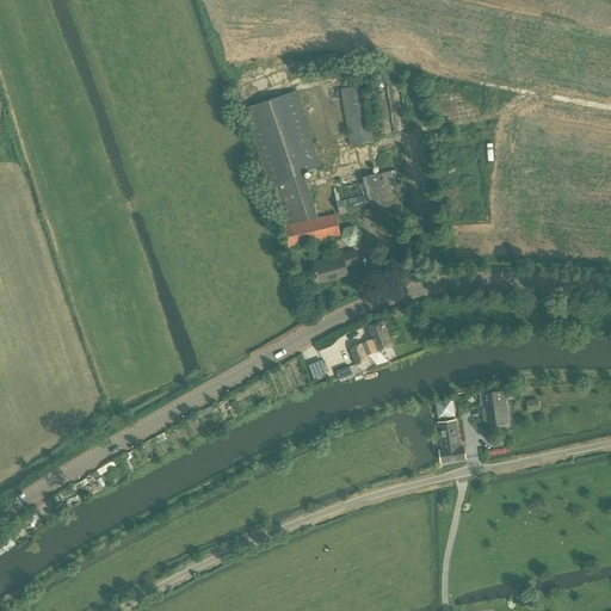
[(349,147),(374,142),(364,85),(340,88),(349,147)]
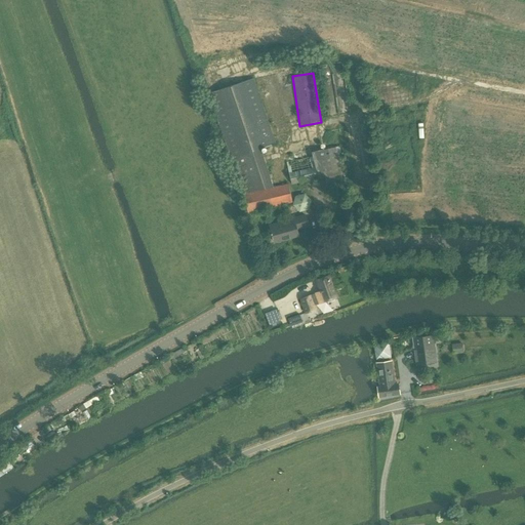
[(292,202),(288,184),(274,188),(260,149),(276,144),(253,79),(209,93),(244,194),(248,213),(292,202)]
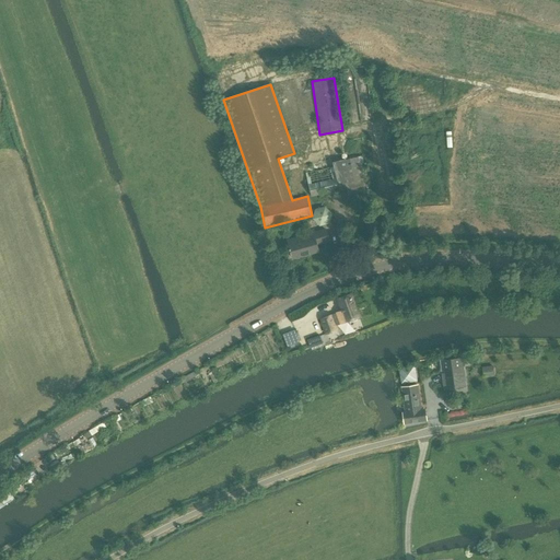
[(334,167),(305,173),(311,197),(339,190),(339,191),(348,189),(350,206),(366,202),(364,186),(366,185),(361,156),(333,162),(334,167)]
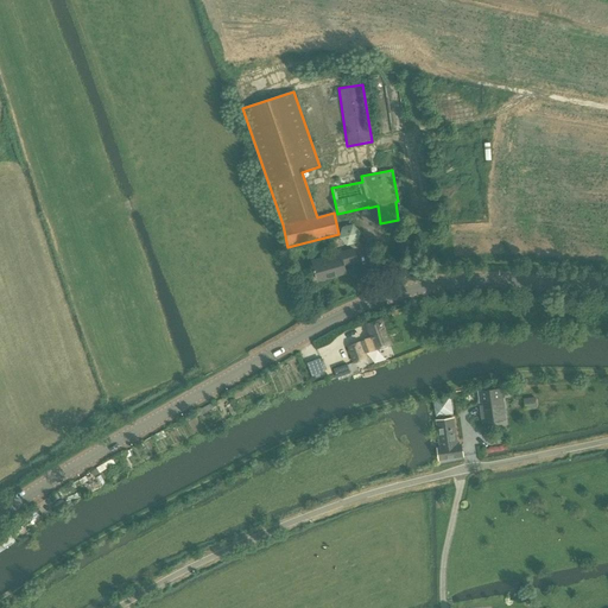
[(354,223),(343,227),(341,238),(349,245),(360,242),(362,232),(354,223)]
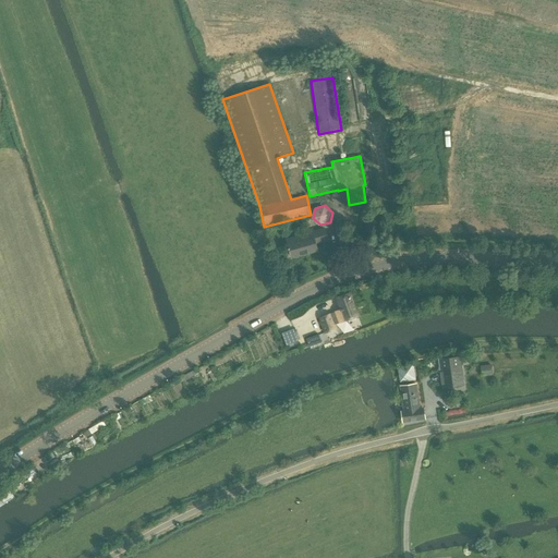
[(325,228),(286,239),(291,257),(317,251),(315,244),(327,240),(325,228)]
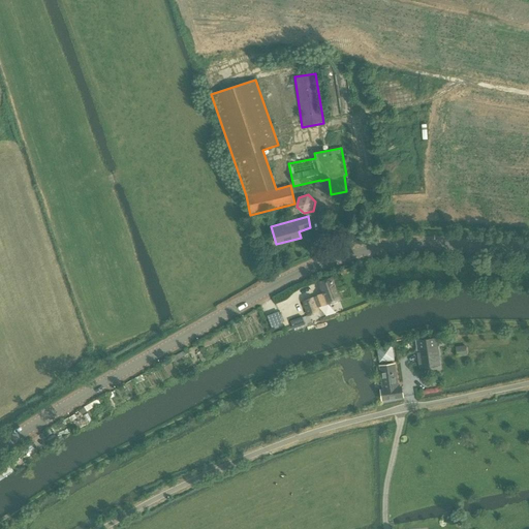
[(339,300),(331,278),(319,282),(324,293),(313,298),(316,307),(322,305),(339,300)]
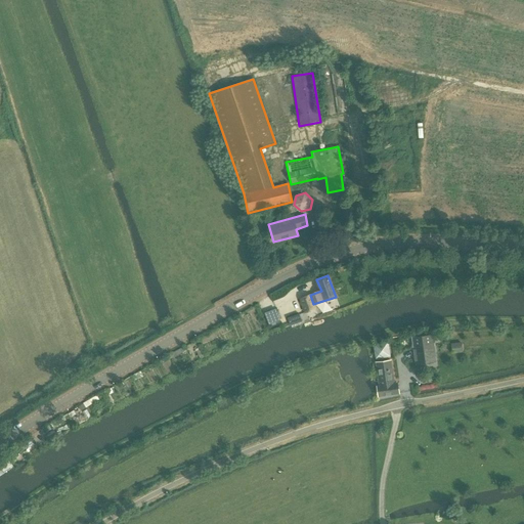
[(313,304),(310,295),(300,299),(305,313),(315,309),(313,304)]
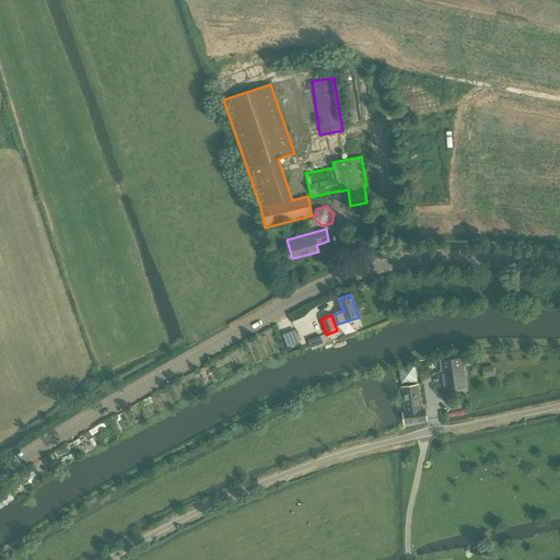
[(299,342),(294,330),(283,335),(288,346),(299,342)]
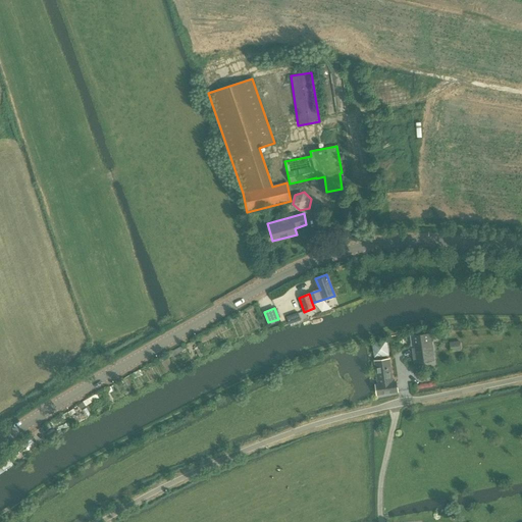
[(301,320),(299,313),(286,317),(290,325),(301,320)]
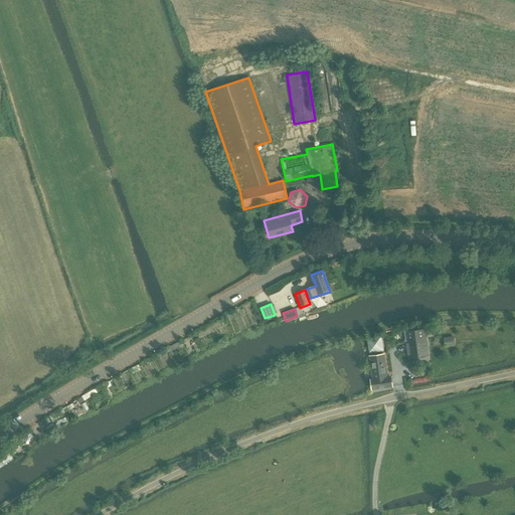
[(427,356),(424,329),(404,331),(408,358),(427,356)]
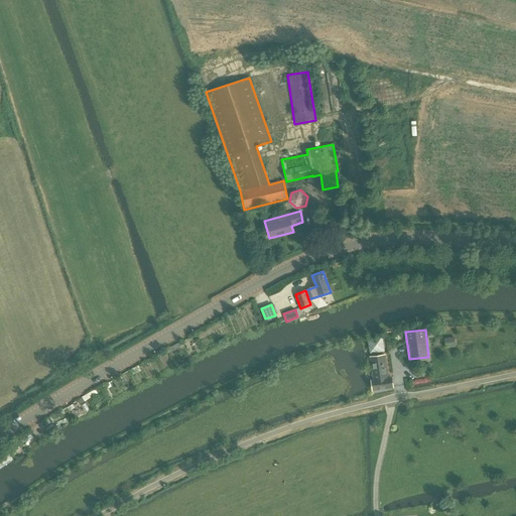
[(369,338),(369,352),(384,351),(384,337),(369,338)]
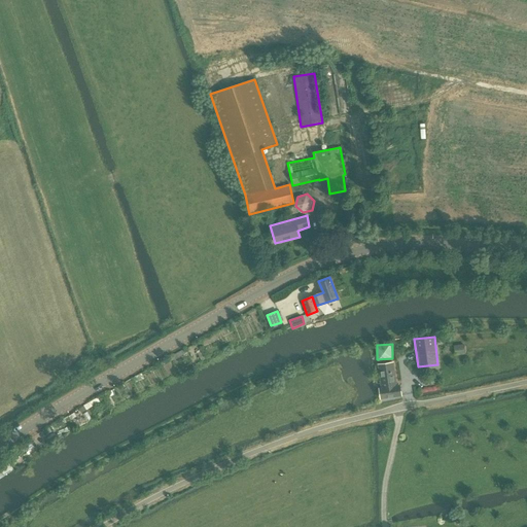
[(464,344),(455,345),(455,354),(465,354),(464,344)]
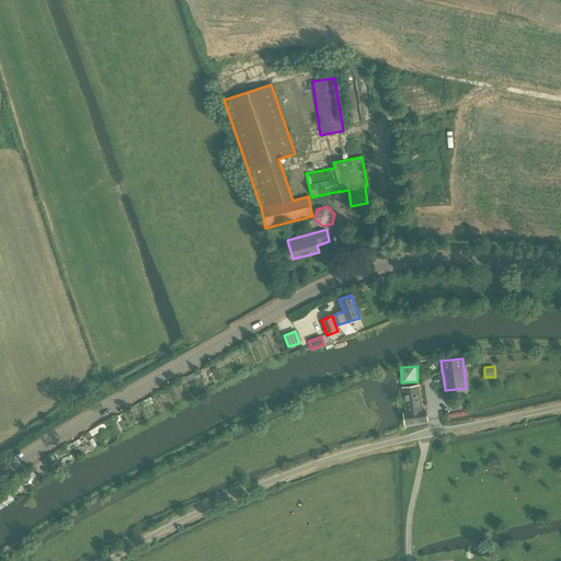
[(422,411),(419,386),(402,389),(405,413),(404,413),(405,425),(426,422),(425,410),(422,411)]
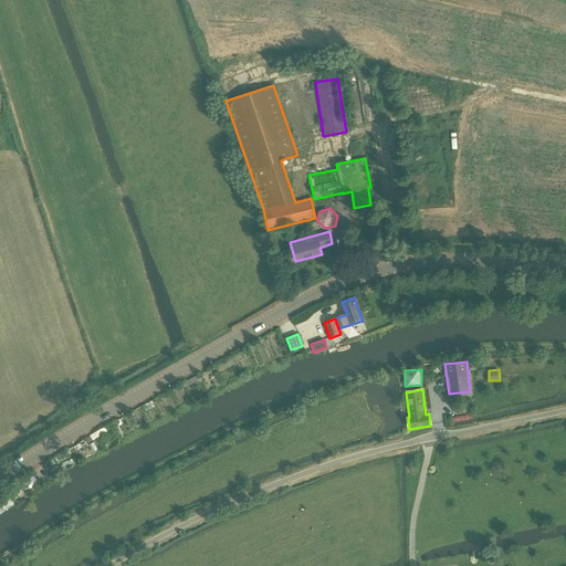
[(0,514),(4,511),(6,510),(14,504),(4,490),(0,492),(0,514)]
